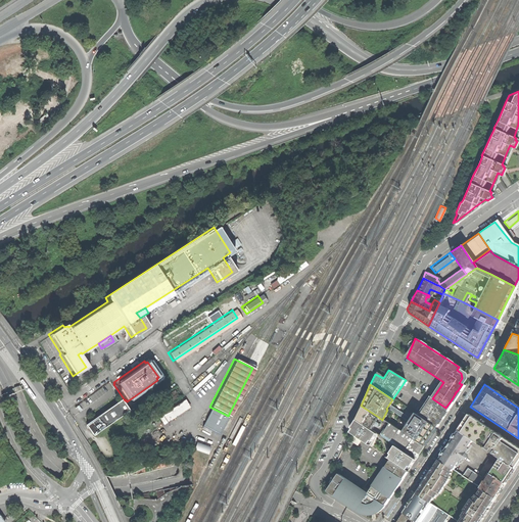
[(160,397),(161,399),(171,394),(169,391),(160,397)]
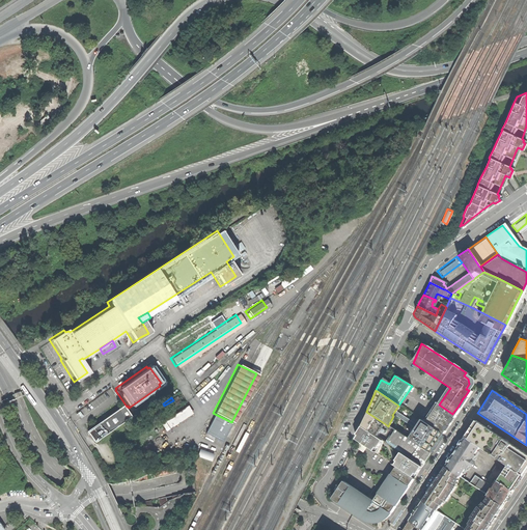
[(165,407),(167,410),(175,403),(174,401),(165,407)]
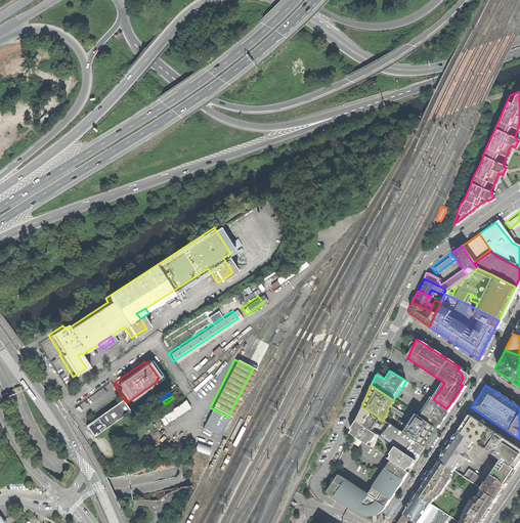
[(420,417),(422,419),(433,399),(432,398),(420,417)]
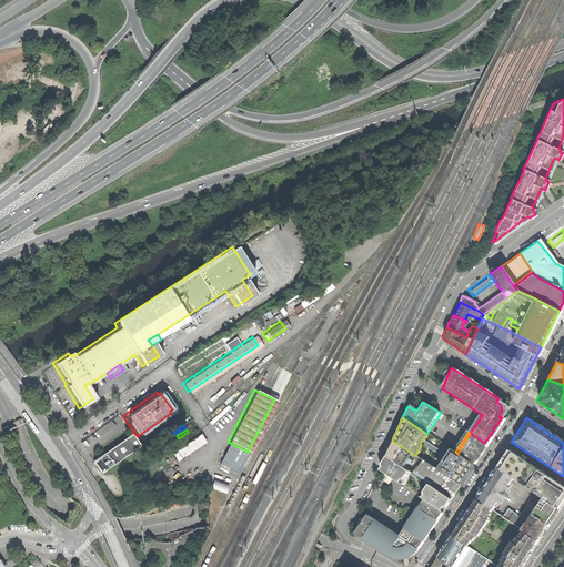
[(177,458),(202,441),(197,433),(171,449),(177,458)]
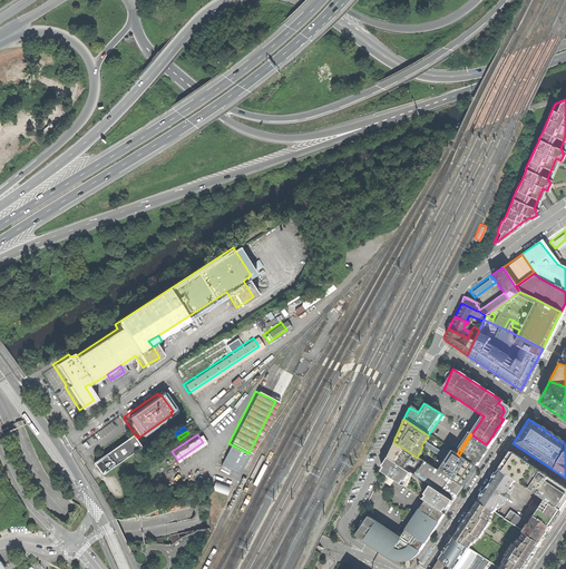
[(471,434),(459,455),(474,464),(482,451),(487,444),(486,444),(471,434)]
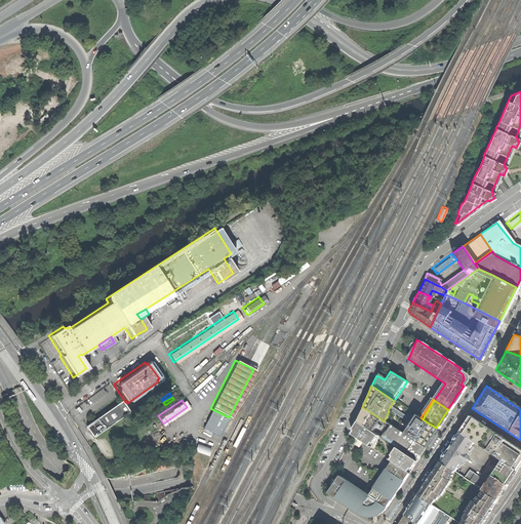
[(119,401),(83,426),(87,431),(90,436),(126,411),(119,401)]
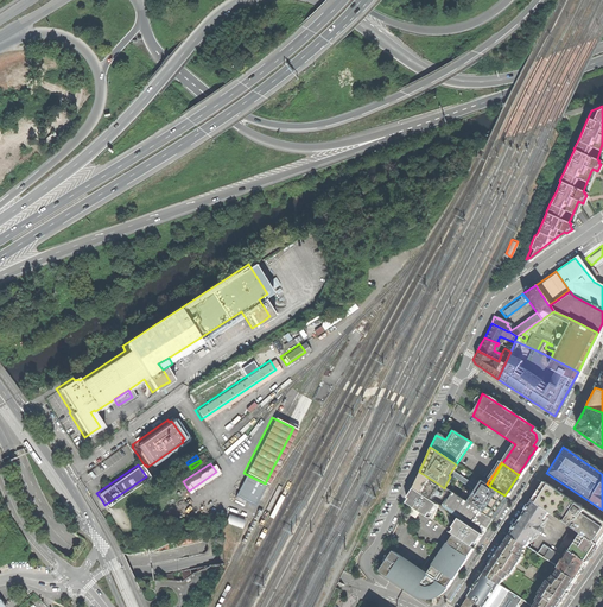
[(89,469),(84,473),(90,481),(95,479),(89,469)]
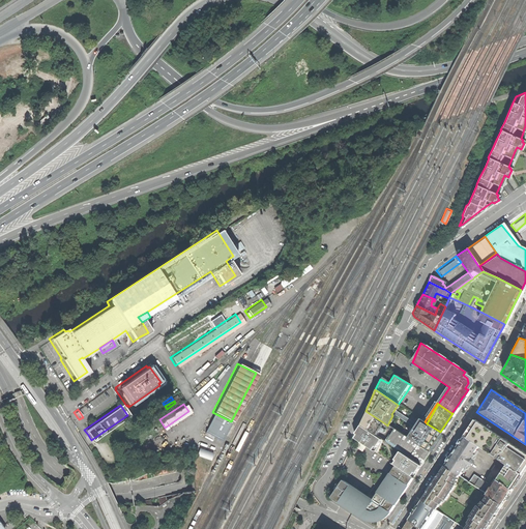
[(383,422),(366,411),(358,424),(375,435),(383,422)]
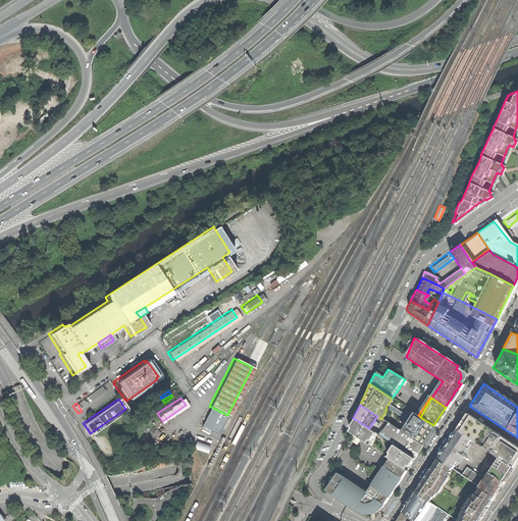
[(418,415),(413,412),(400,431),(420,445),(430,429),(433,425),(420,417),(418,415)]
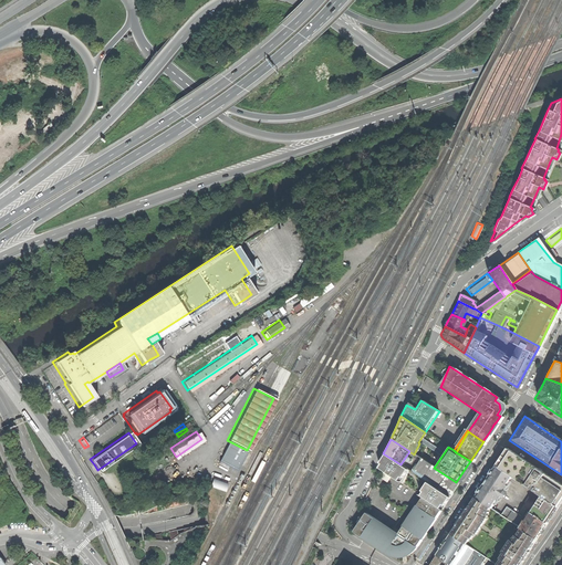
[(499,456),(492,464),(508,475),(532,490),(543,473),(505,447),(499,456)]
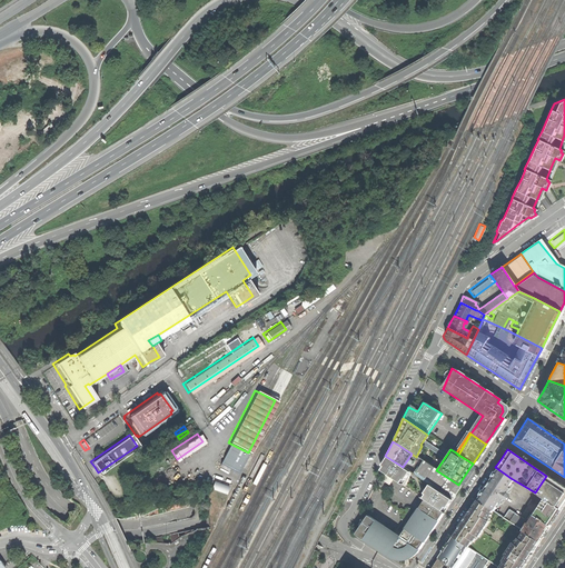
[(403,467),(385,456),(379,465),(382,466),(378,469),(398,482),(400,478),(402,479),(408,470),(403,467)]
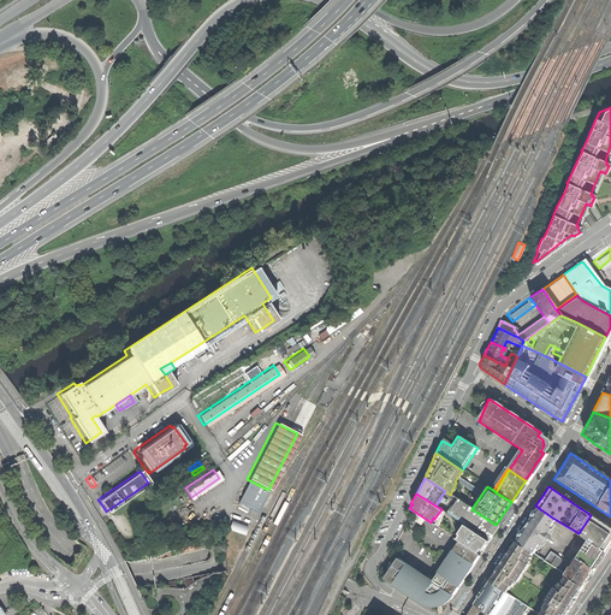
[(462,524),(486,539),(491,532),(496,525),(472,509),(456,498),(445,513),(462,524)]
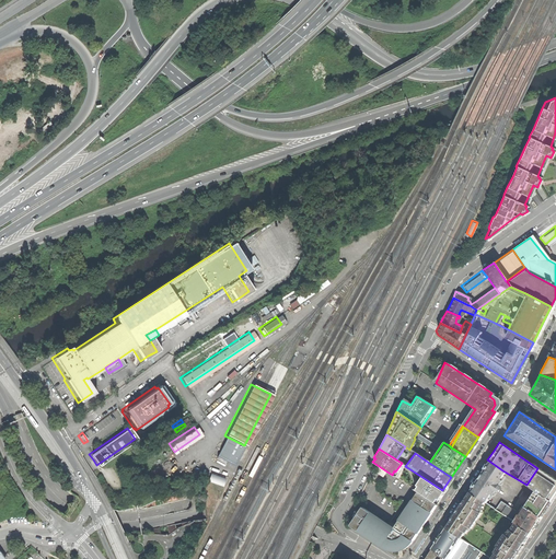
[(502,470),(487,459),(485,464),(484,463),(481,468),(482,468),(479,470),(481,475),(482,475),(479,477),(478,479),(477,479),(474,480),(473,482),(472,481),(468,486),(470,487),(466,491),(481,501),(483,502),(485,498),(479,495),(485,486),(490,489),(488,493),(489,495),(493,490),(497,489),(496,485),(499,480),(497,479),(502,470)]
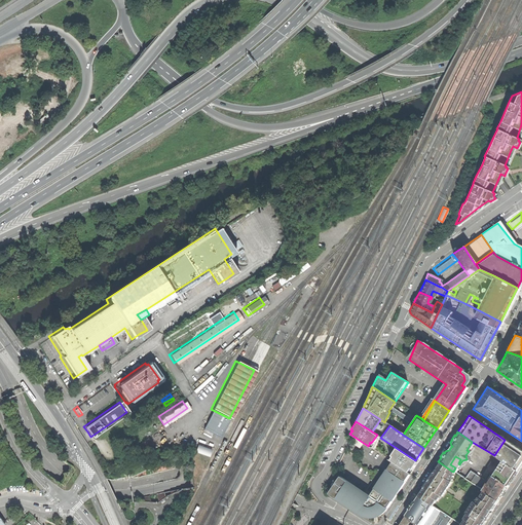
[(352,436),(348,442),(357,447),(360,441),(352,436)]
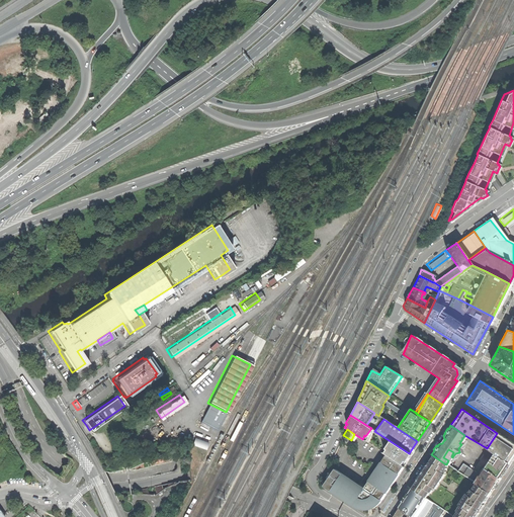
[(513,444),(499,435),(497,433),(487,448),(493,453),(507,462),(513,452),(513,444)]
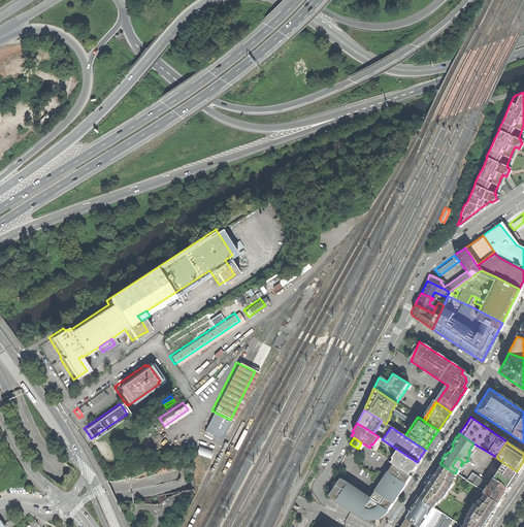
[(192,452),(206,457),(208,451),(194,445),(192,452)]
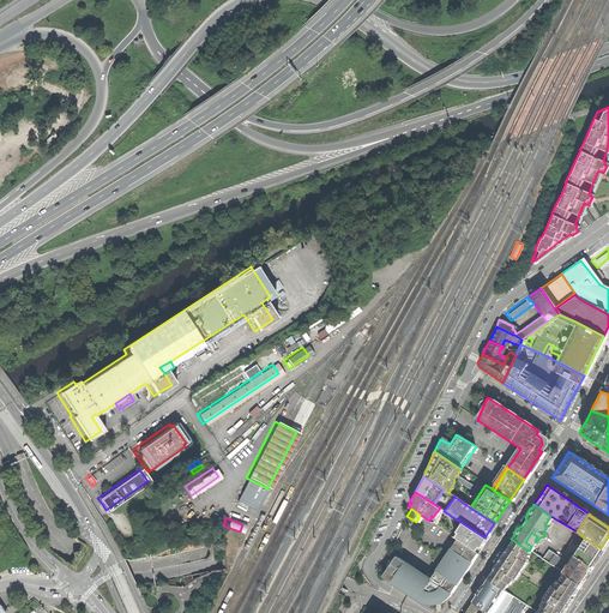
[(484,538),(460,522),(453,532),(456,533),(452,538),(454,539),(474,551),(476,546),(478,547),(480,545),(484,538)]
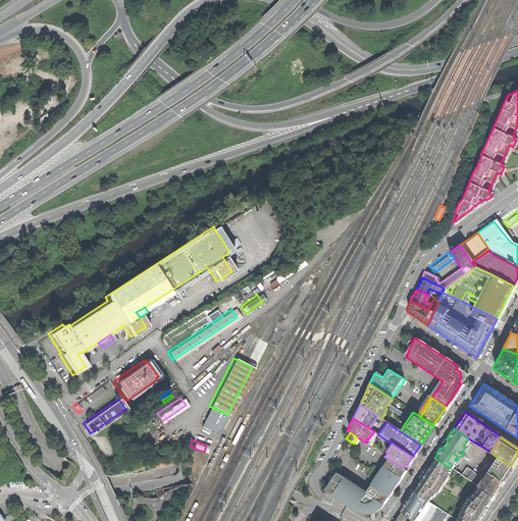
[(495,456),(487,452),(483,458),(490,462),(495,456)]
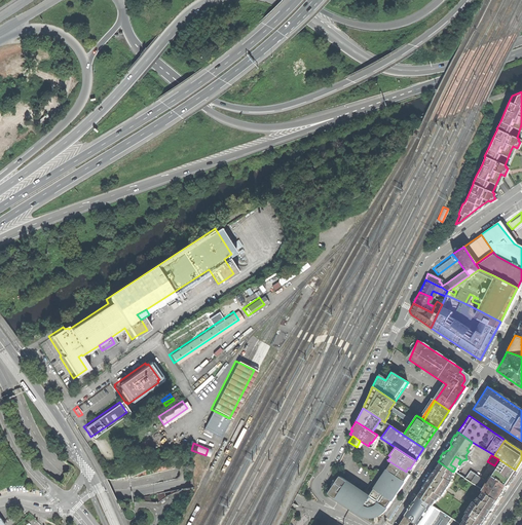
[(455,467),(458,463),(460,459),(455,456),(450,464),(455,467)]
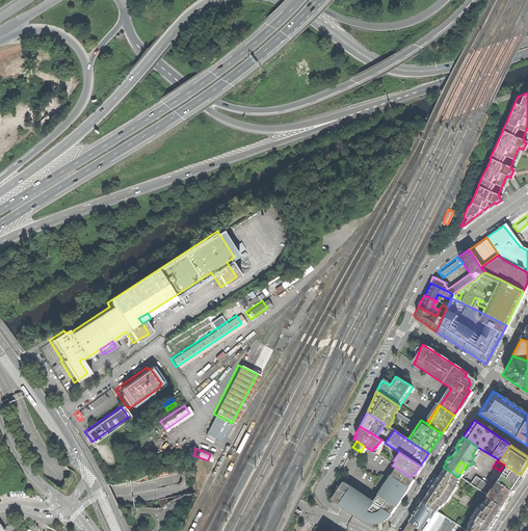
[(506,466),(497,481),(510,490),(516,483),(521,475),(506,466)]
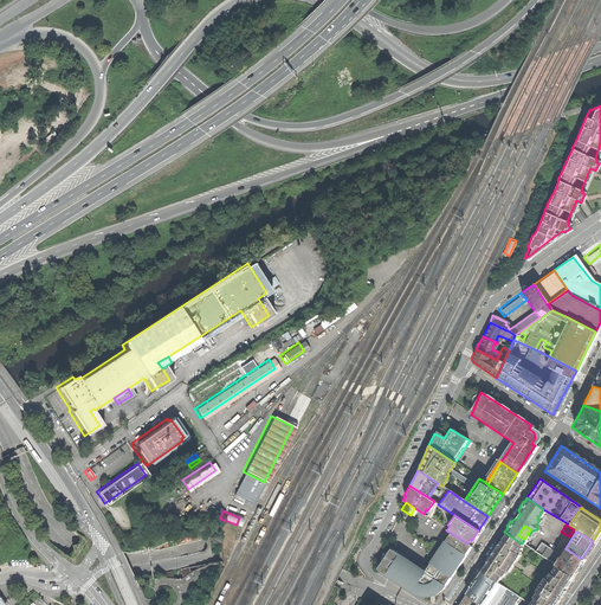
[(388,548),(375,568),(411,592),(415,593),(421,594),(425,594),(427,593),(432,592),(437,590),(441,586),(469,545),(467,544),(448,532),(422,571),(388,548)]
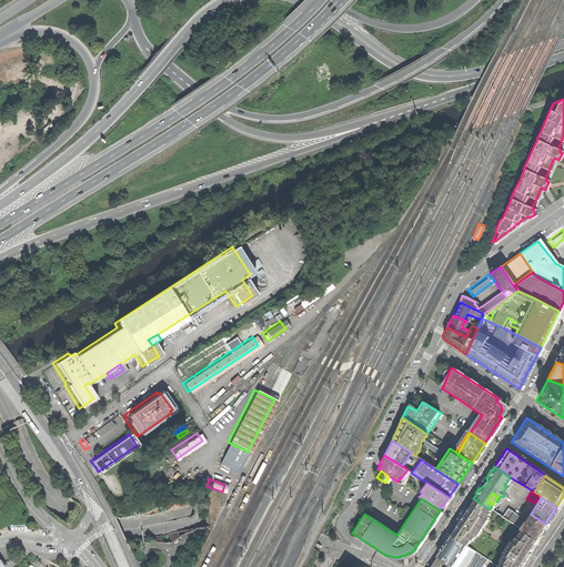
[(455,526),(449,535),(463,545),(467,538),(469,539),(473,534),(474,535),(484,519),(483,518),(486,513),(485,512),(487,508),(473,498),(465,510),(464,509),(461,514),(460,516),(461,517),(460,519),(457,518),(454,525),(455,526)]
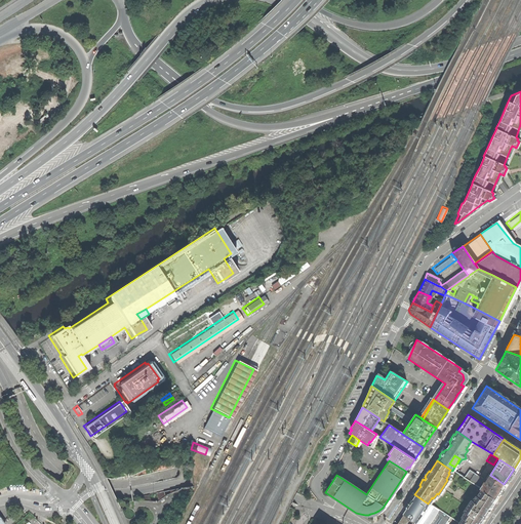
[(466,470),(462,476),(475,485),(479,478),(466,470)]
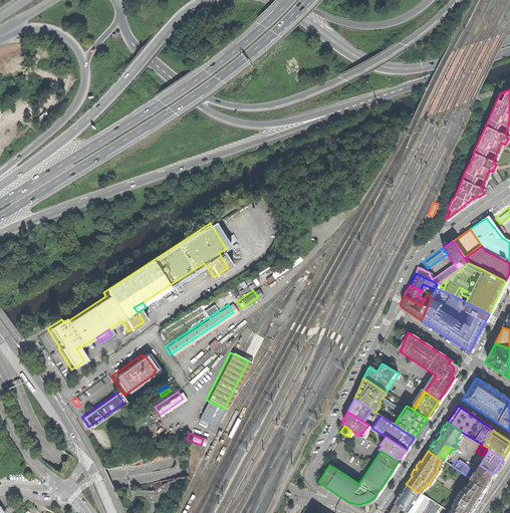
[(479,464),(469,478),(471,479),(484,488),(489,481),(493,474),(480,465),(479,464)]
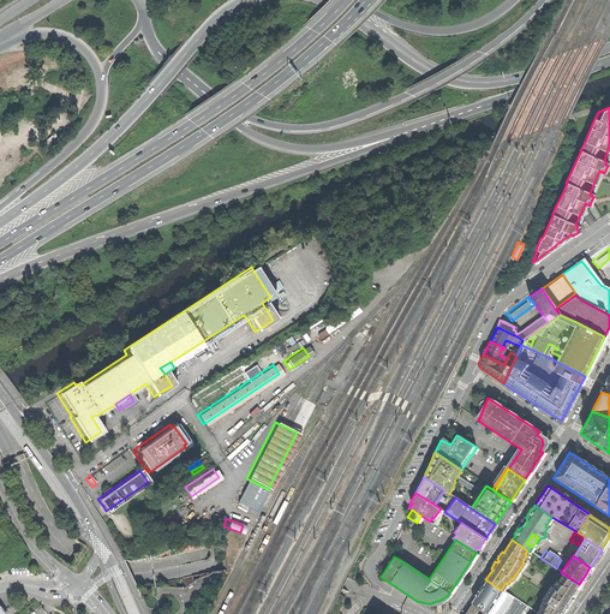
[(542,607),(537,613),(558,613),(573,592),(579,584),(563,573),(558,582),(557,582),(554,586),(551,585),(543,598),(544,601),(540,606),(542,607)]
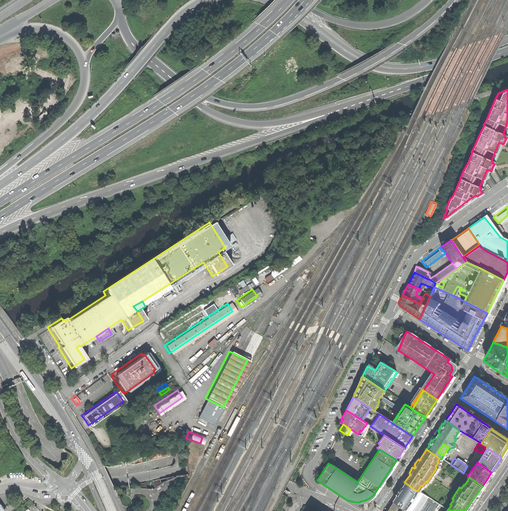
[(391,501),(406,510),(433,510),(434,509),(433,508),(436,504),(417,491),(404,482),(397,493),(391,501)]
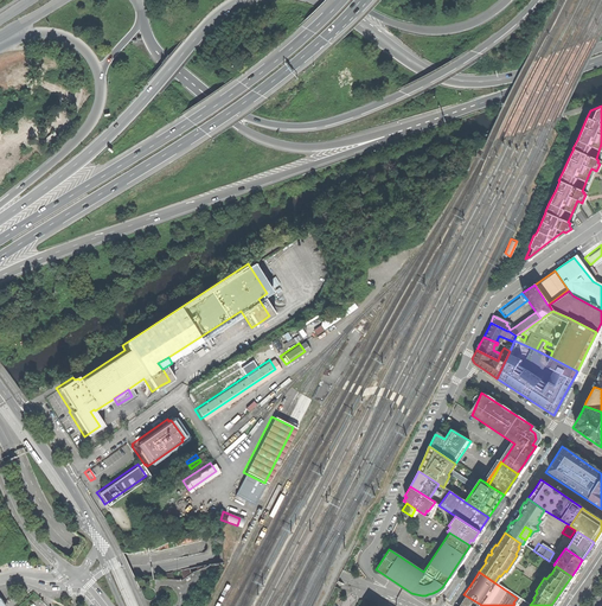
[(476,605),(478,605),(476,605),(480,605),(481,605),(463,594),(456,605),(455,605),(476,605)]
